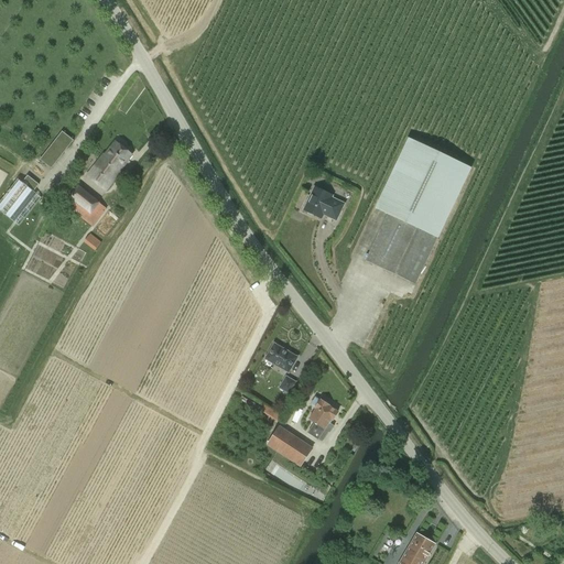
[(40,160),(51,170),(74,141),(62,132),(40,160)]
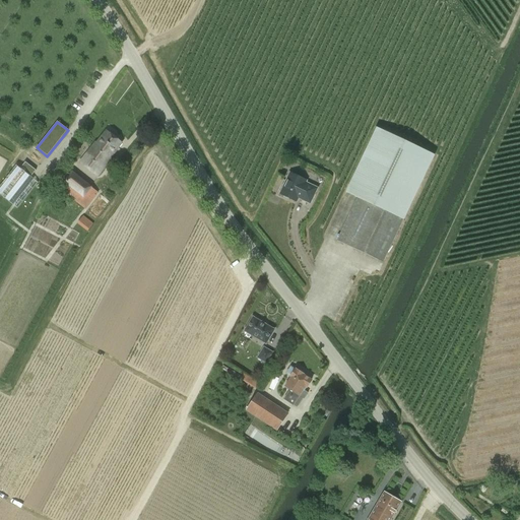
[(356,197),(336,241),(383,263),(434,154),(376,127),(345,192),(356,197)]
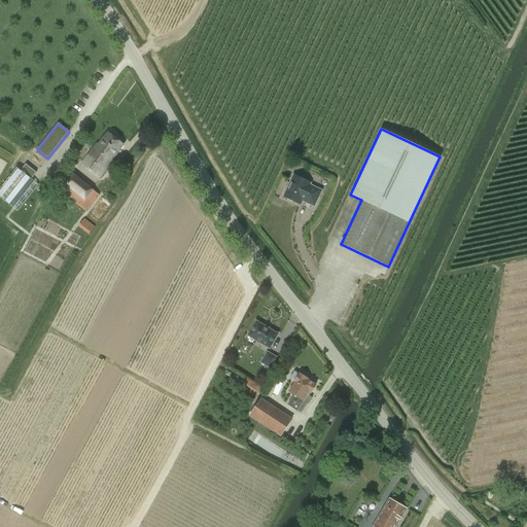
[(97,145),(80,165),(98,179),(115,159),(113,157),(124,144),(108,133),(98,146),(97,145)]
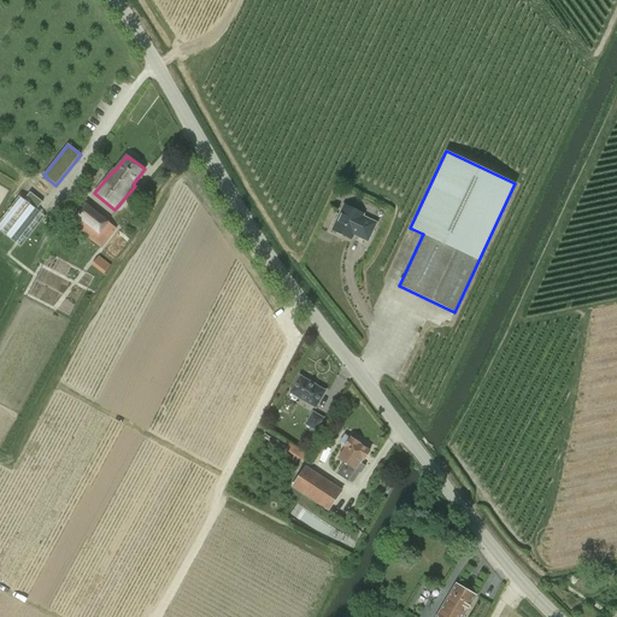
[(42,203),(29,193),(23,200),(19,197),(0,221),(0,231),(19,247),(45,216),(36,210),(42,203)]
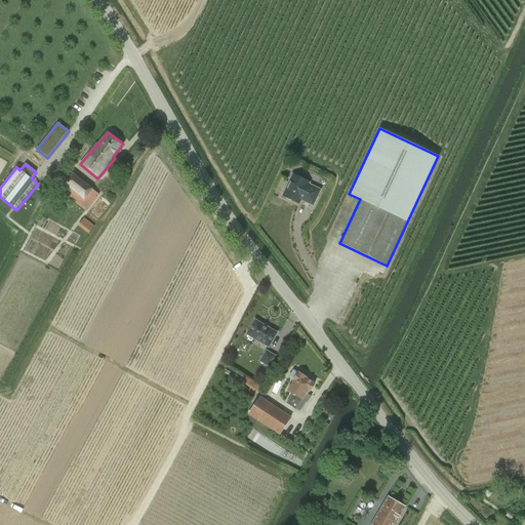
[(64,184),(65,184),(59,191),(86,211),(99,195),(92,189),(72,172),(64,184)]
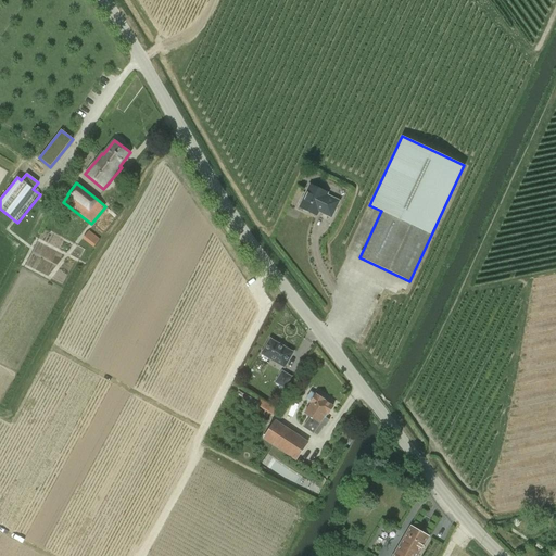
[(299,207),(302,210),(302,212),(306,214),(310,213),(316,216),(318,212),(331,218),(339,202),(326,196),(327,193),(310,185),(299,207)]
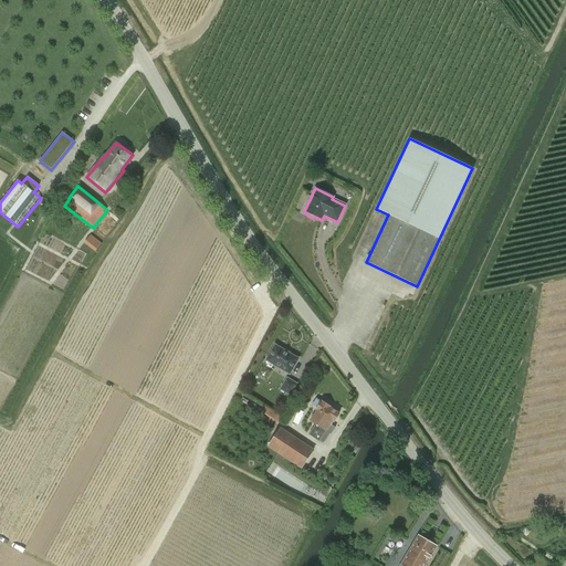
[(91,234),(84,243),(95,251),(101,243),(91,234)]
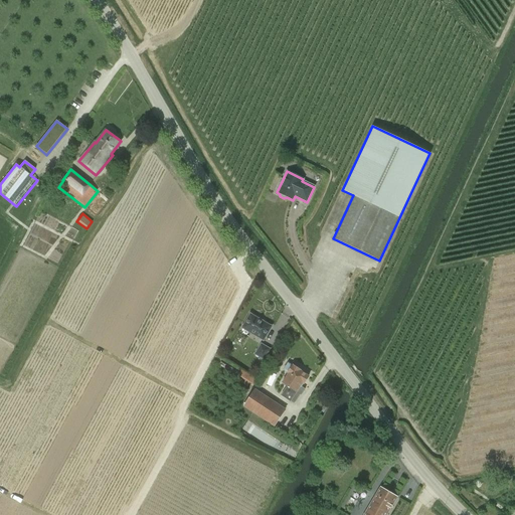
[(241,328),(263,341),(271,327),(249,314),(241,328)]
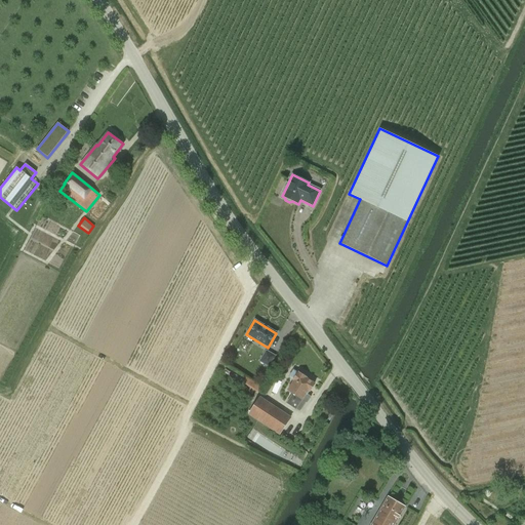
[(275,356),(267,351),(264,356),(260,361),(269,366),(275,356)]
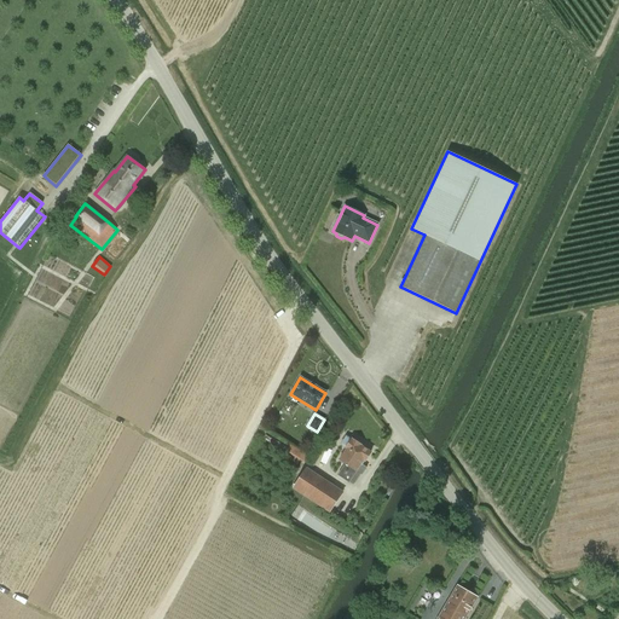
[(365,461),(370,452),(360,446),(360,445),(351,439),(351,440),(346,437),(341,445),(346,449),(345,449),(346,450),(339,460),(345,463),(339,474),(337,475),(350,482),(354,485),(360,474),(362,475),(365,468),(362,466),(364,461),(365,461)]
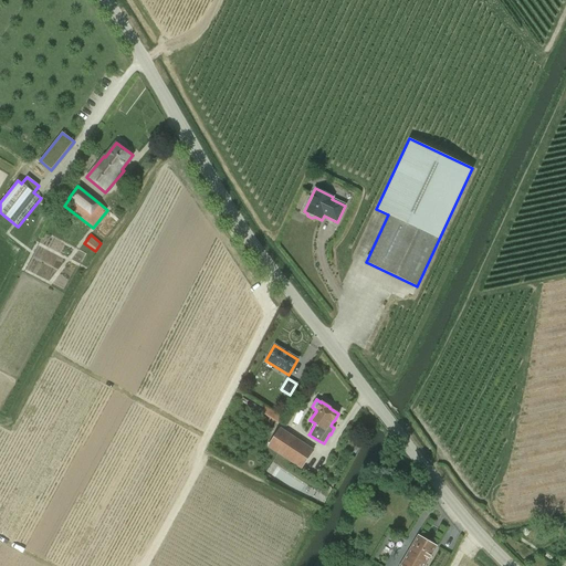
[(282,417),(264,407),(261,412),(278,423),(282,417)]
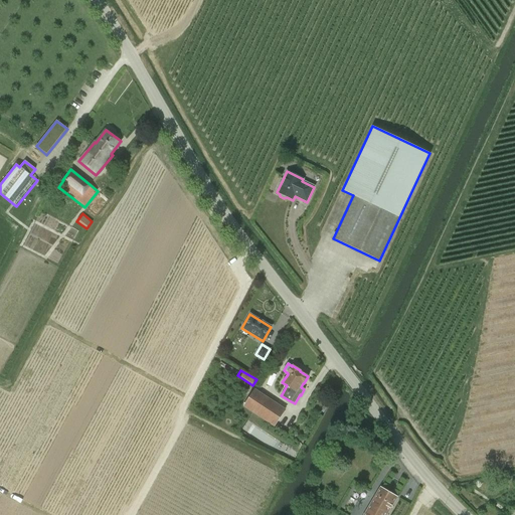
[(286,409),(255,390),(244,406),(275,426),(286,409)]
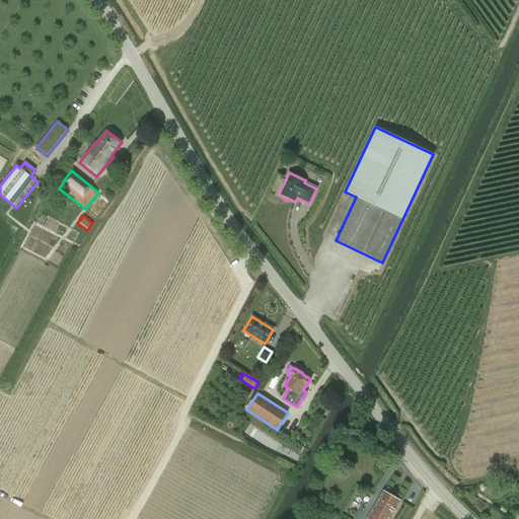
[(389,518),(399,501),(383,491),(366,518),(389,518)]
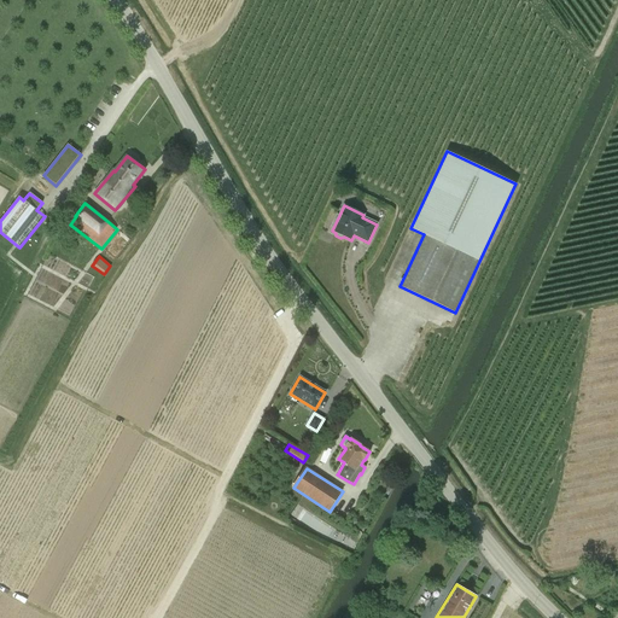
All buildings are outlined.
